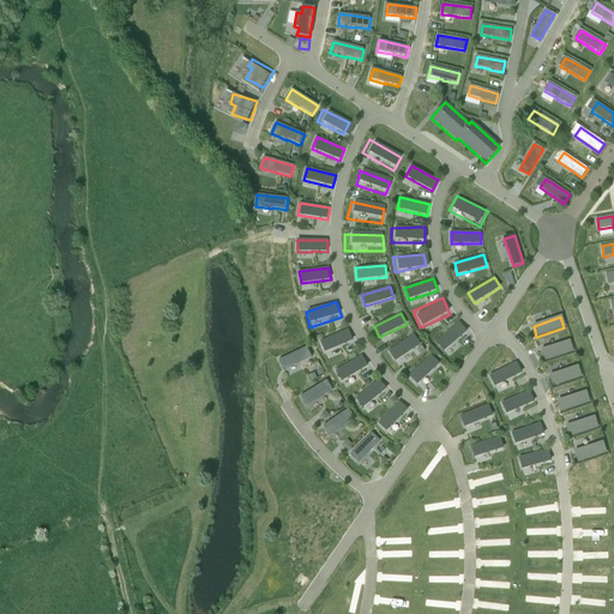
[(444,351),(467,332),(459,323),(437,342),(444,351)]
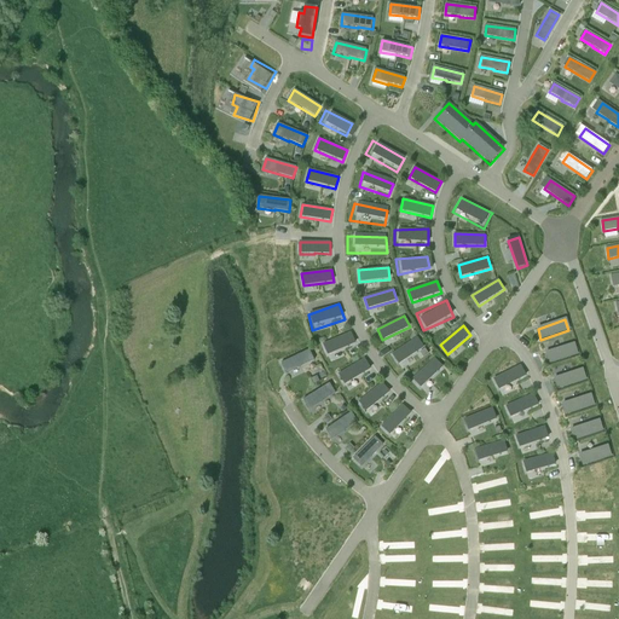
[(350,331),(320,342),(327,359),(357,345),(350,331)]
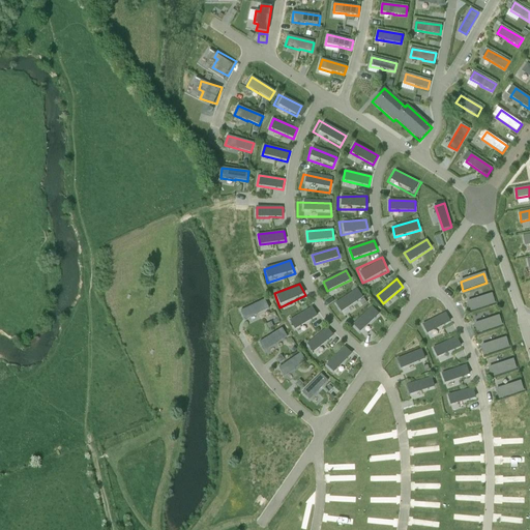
[(332,294),(345,289),(343,286),(331,292),(332,294)]
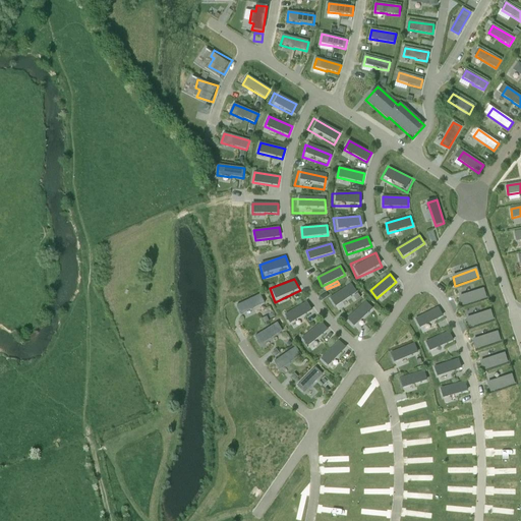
[(358,294),(350,282),(326,298),(334,310),(358,294)]
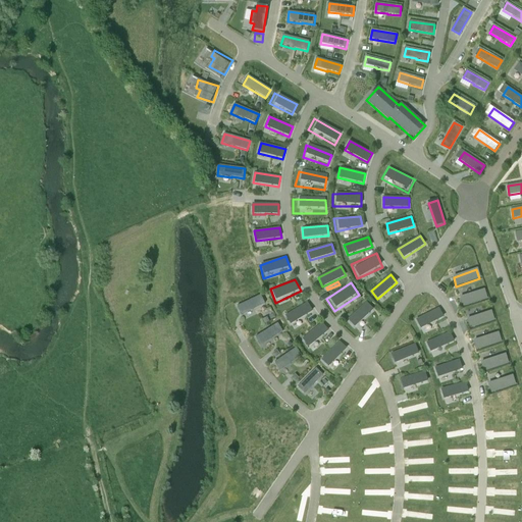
[(383,302),(393,293),(390,291),(380,299),(383,302)]
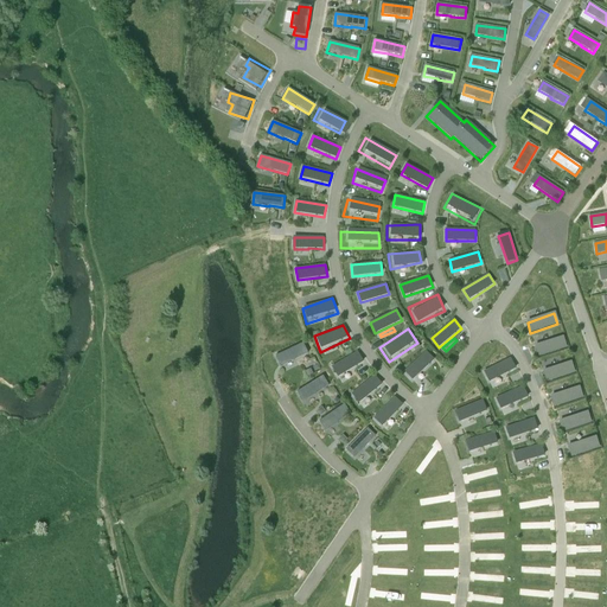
[(562,338),(535,346),(538,357),(566,347),(562,338)]
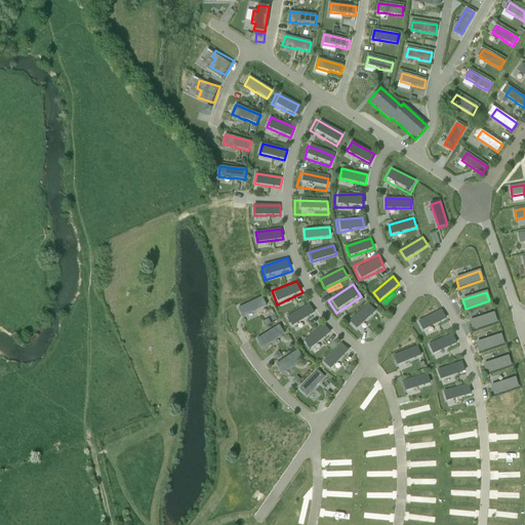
[(267,306),(263,296),(238,308),(242,317),(267,306)]
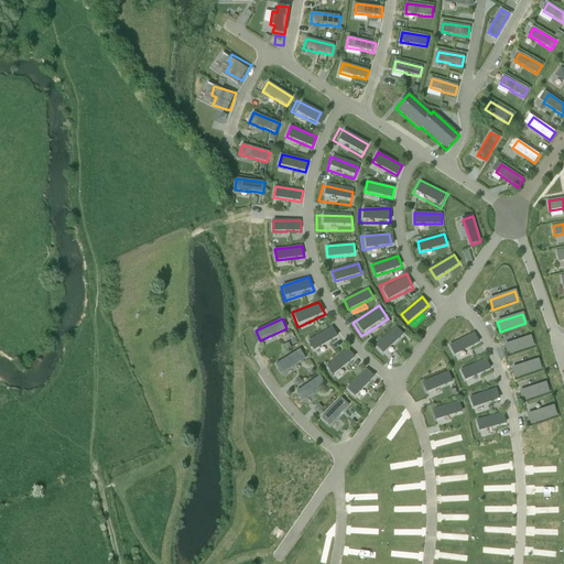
[(384,358),(404,336),(393,326),(373,348),(384,358)]
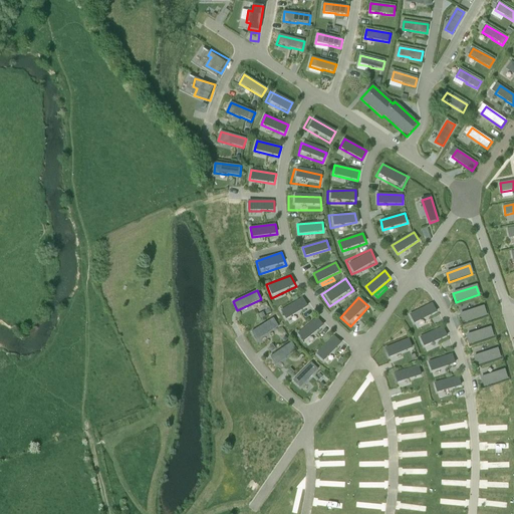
[(302,298),(281,311),(286,319),(308,306),(302,298)]
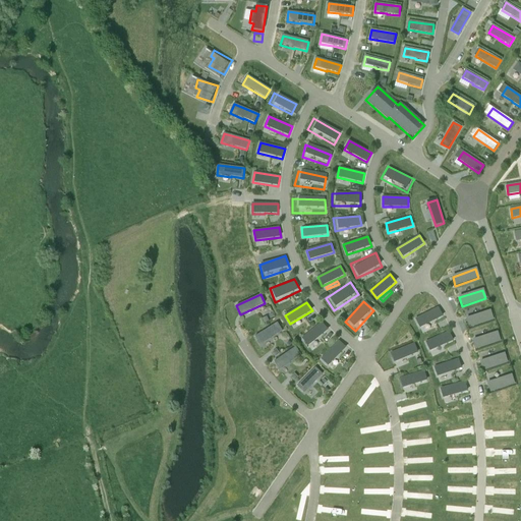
[(443,315),(439,307),(415,319),(419,328),(443,315)]
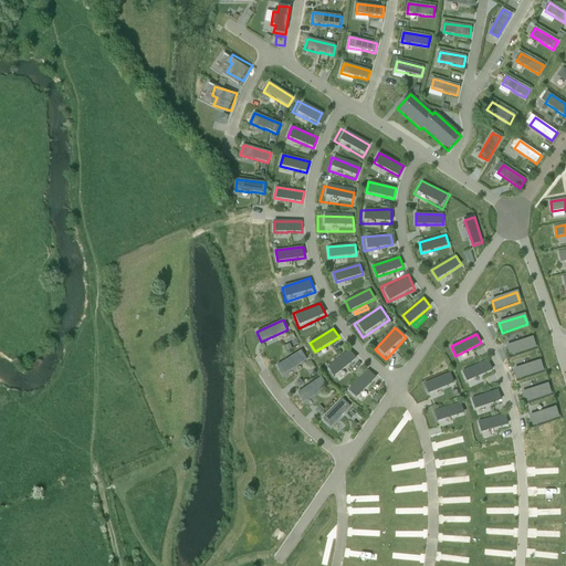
[(510,356),(535,348),(532,338),(506,347),(510,356)]
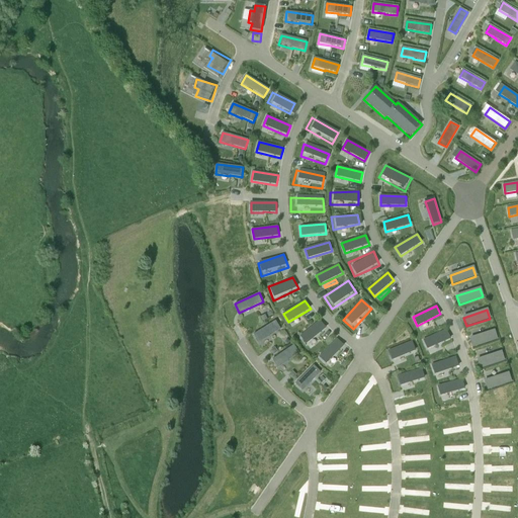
[(275,321),(253,335),(259,343),(271,336),(270,335),(280,329),(275,321)]
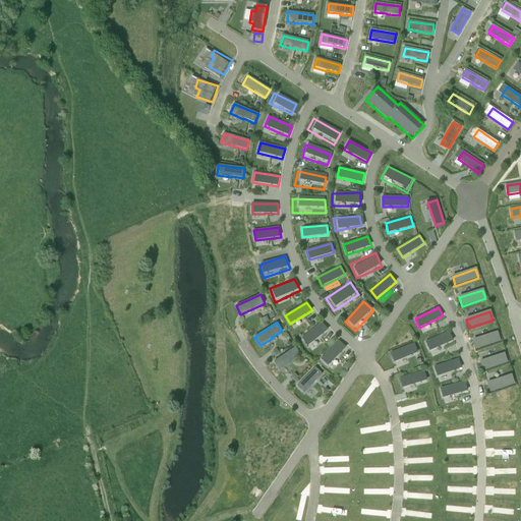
[(306,350),(327,332),(316,323),(299,338),(306,350)]
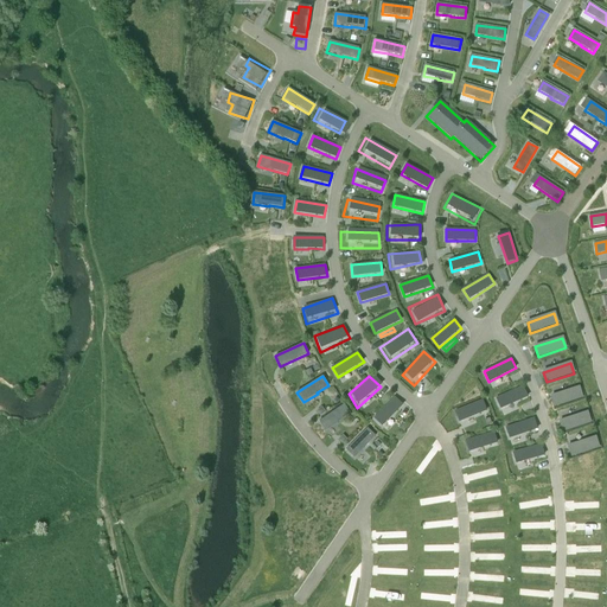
[(500,409),(528,396),(523,387),(496,398),(500,409)]
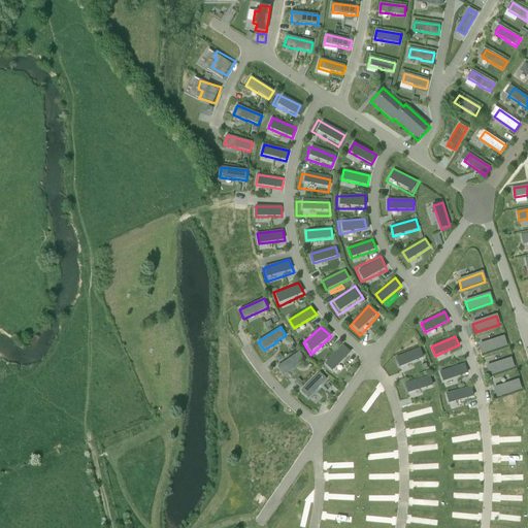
[(503,337),(480,345),(483,354),(506,347),(503,337)]
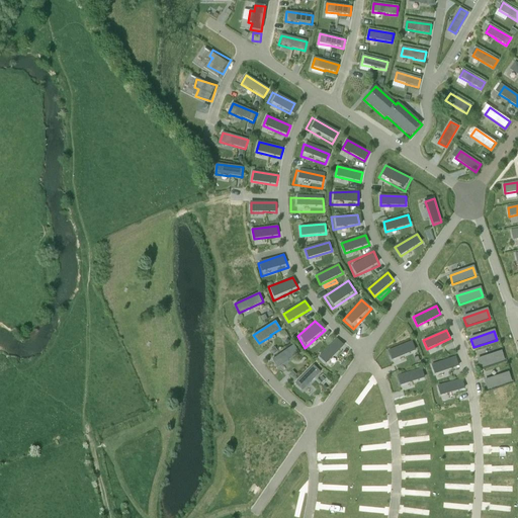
[(320,337),(310,344),(312,347),(322,340),(320,337)]
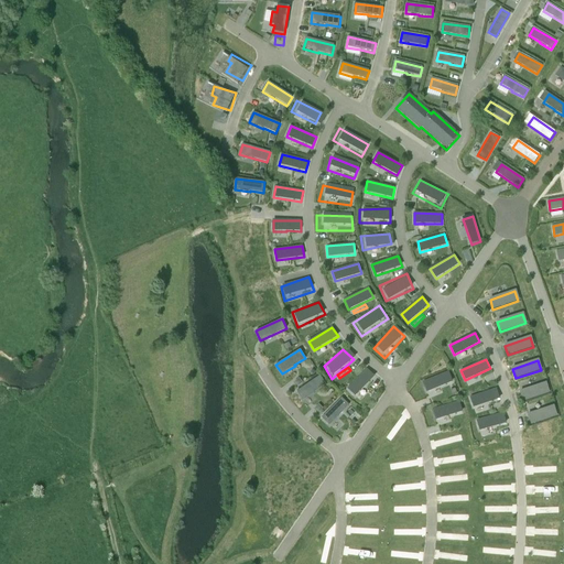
[(354,403),(372,378),(365,370),(343,388),(354,403)]
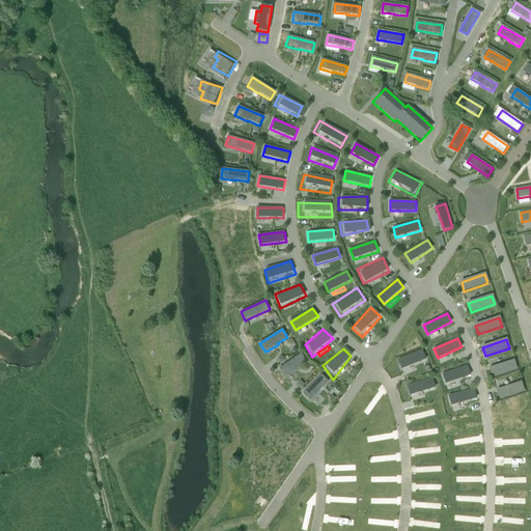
[(401,369),(426,359),(422,350),(398,360),(401,369)]
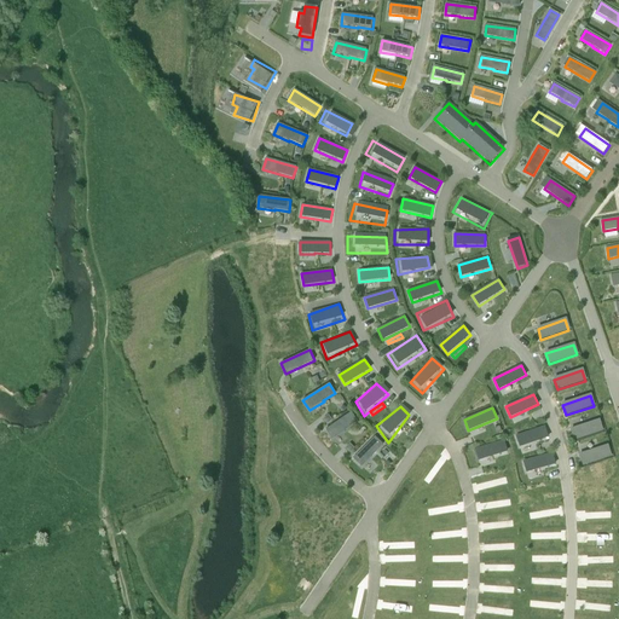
[(351,412),(327,431),(333,440),(347,431),(346,431),(358,422),(351,412)]
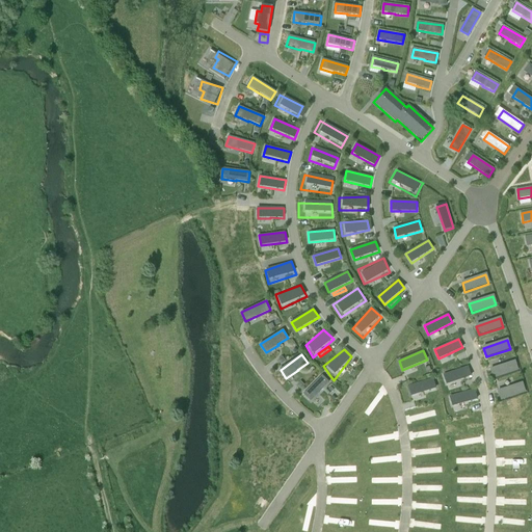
[(490,370),(494,379),(517,371),(514,362),(490,370)]
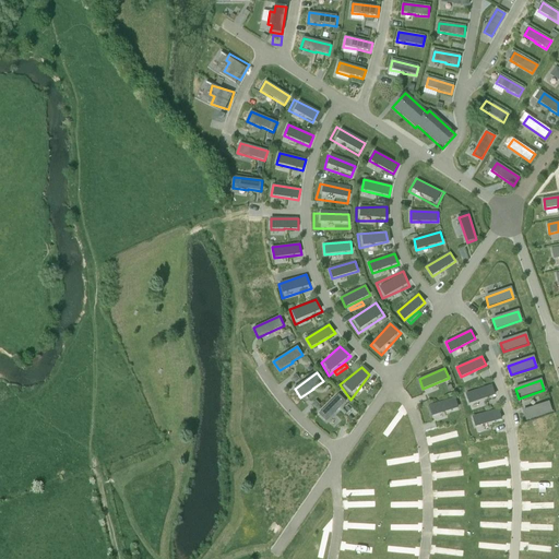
[(470,404),(496,394),(491,385),(465,394),(470,404)]
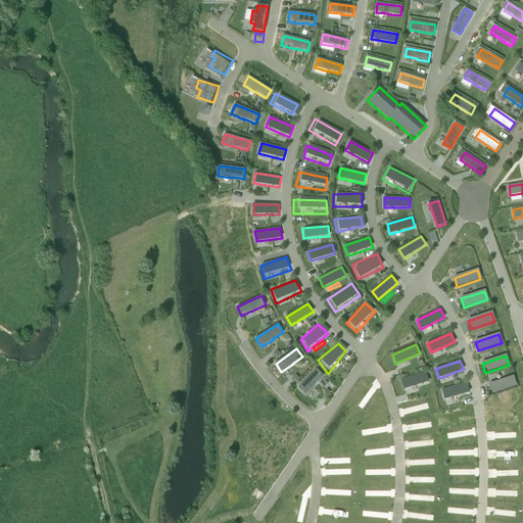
[(324,376),(317,369),(298,388),(305,395),(316,385),(315,384),(324,376)]
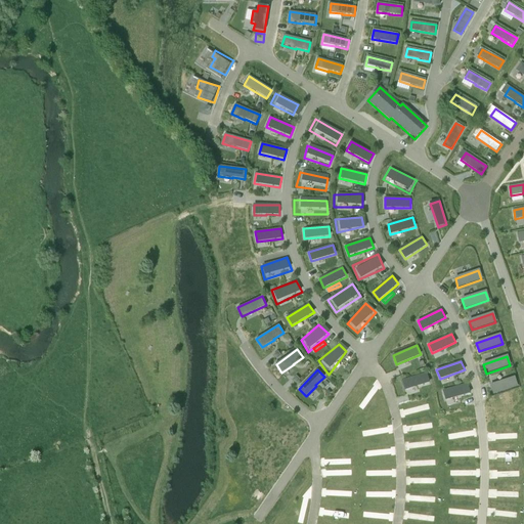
[(427,374),(402,381),(405,390),(430,382),(427,374)]
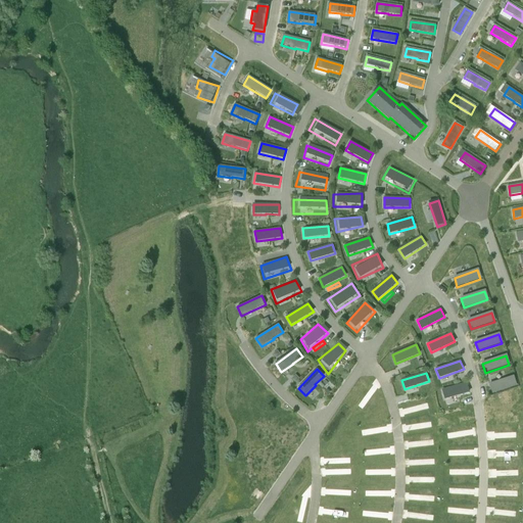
[(489,385),(492,394),(516,386),(513,377),(489,385)]
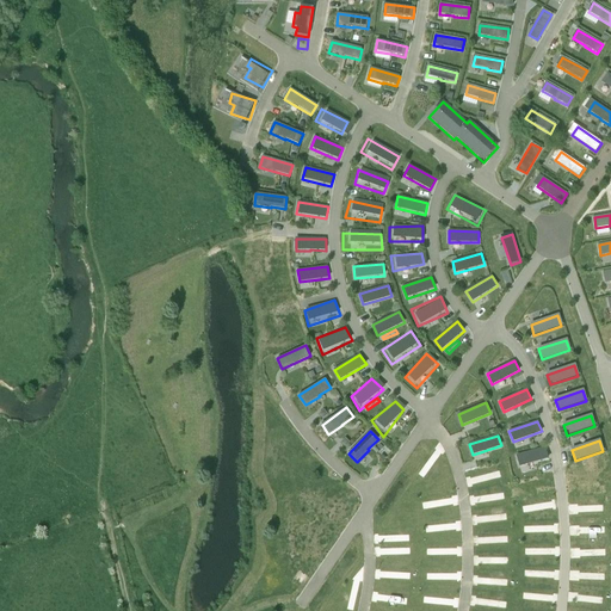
[(519,467),(548,458),(545,446),(517,456),(519,467)]
